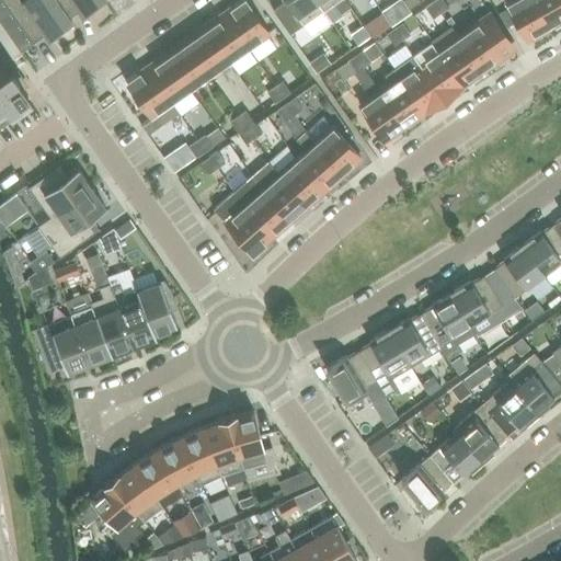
[(0,0),(0,23),(20,52),(32,43),(1,0),(0,0)]
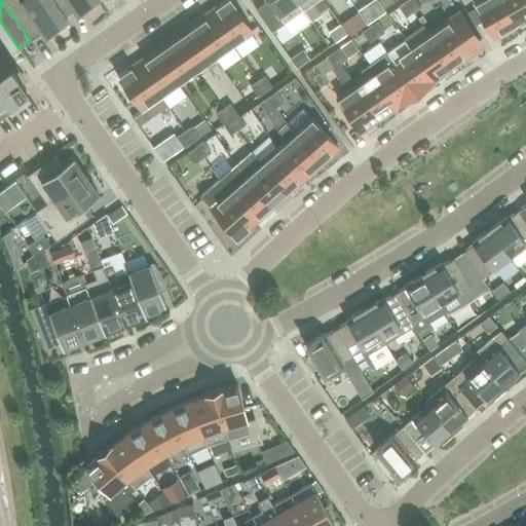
[(1,0),(30,40),(47,29),(50,34),(67,23),(63,17),(50,0),(1,0)]
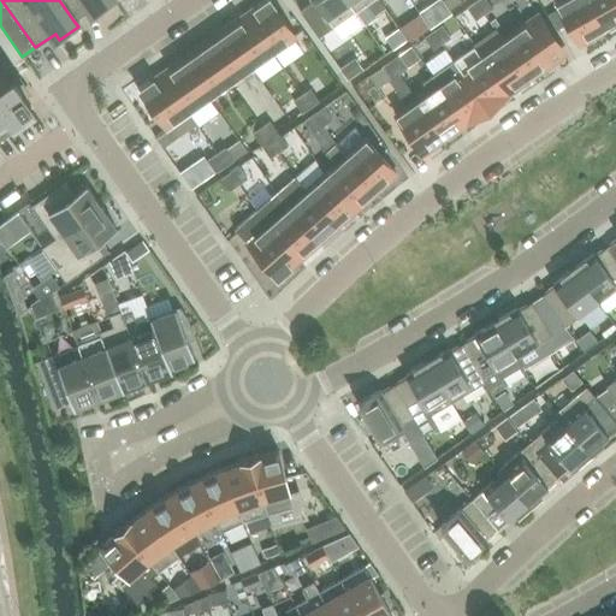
[(59,0),(73,21),(93,7),(96,13),(116,0),(59,0)]
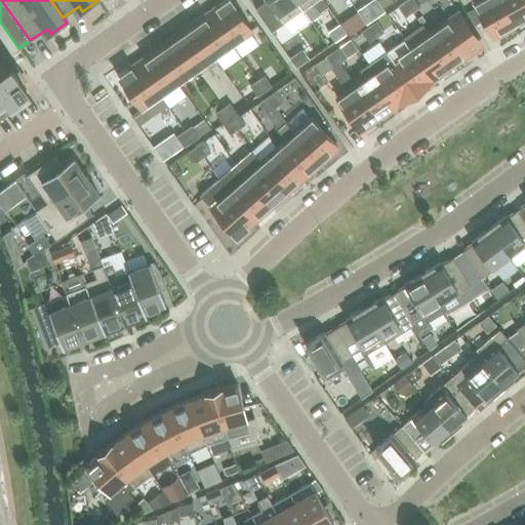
[(227,0),(209,12),(232,44),(250,32),(228,0),(227,0)]
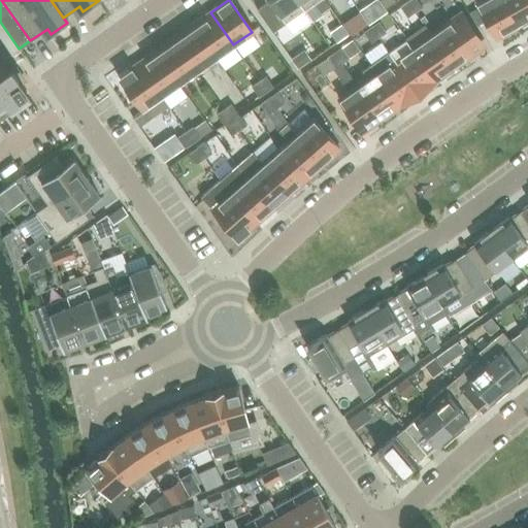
[(272,32),(304,10),(296,0),(268,0),(269,1),(256,9),(272,32)]
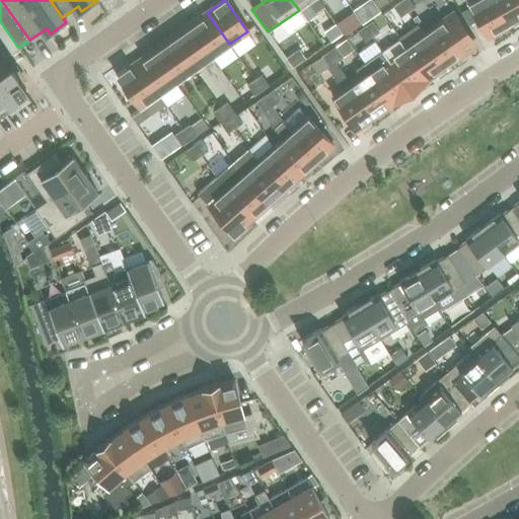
[(291,0),(299,10),(308,3),(314,13),(322,7),(317,0),(291,0)]
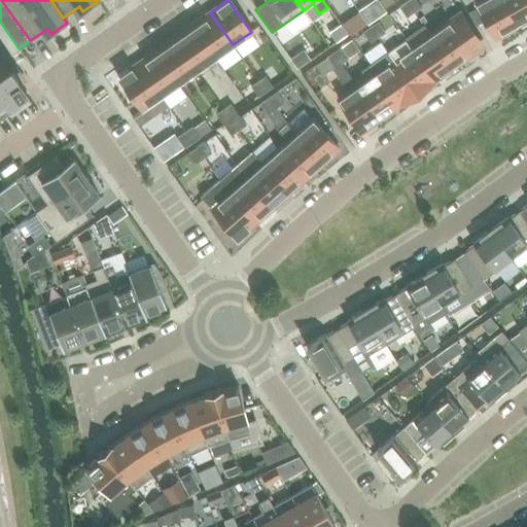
[(415,0),(408,0),(406,1),(414,12),(421,7),(415,0)]
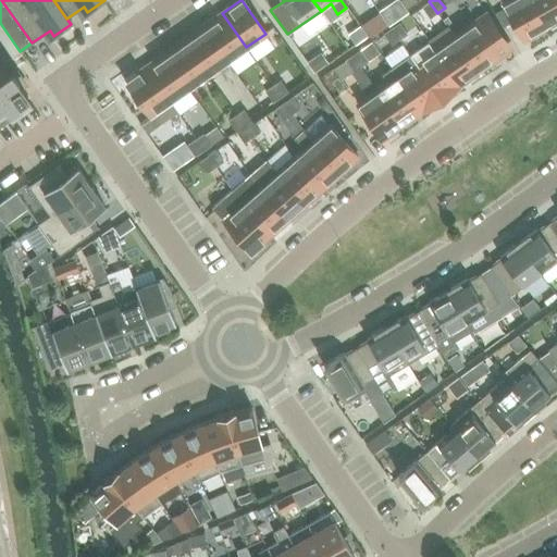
[(543,28),(527,0),(509,0),(502,4),(522,40),(543,28)]
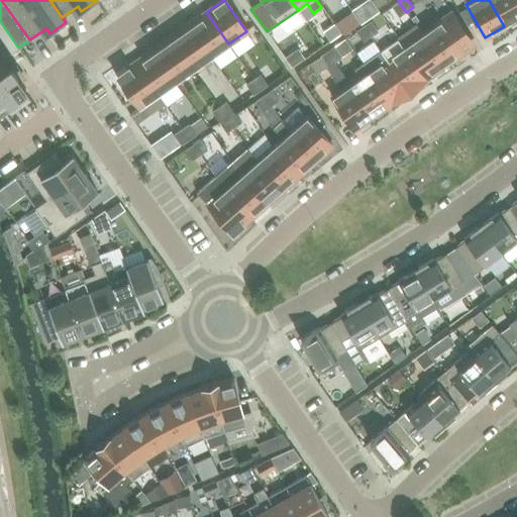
[(489,0),(504,26),(516,18),(516,4),(514,0),(489,0)]
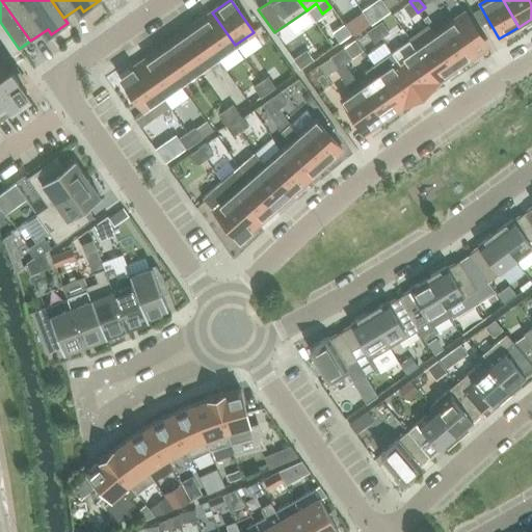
[(409,1),(402,6),(410,18),(418,12),(409,1)]
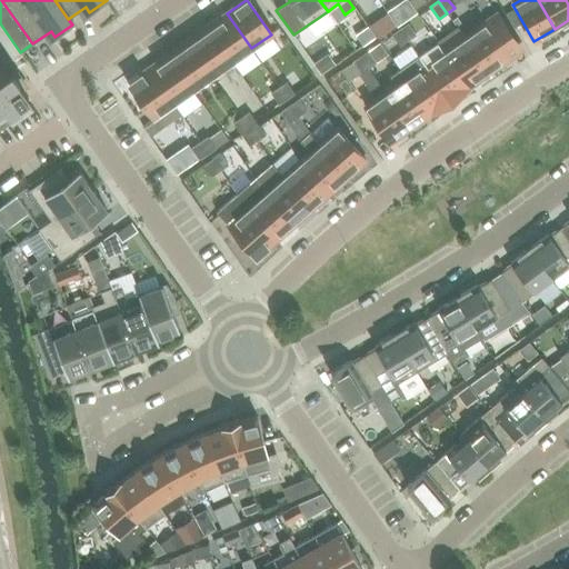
[(389,16),(397,27),(411,17),(403,6),(389,16)]
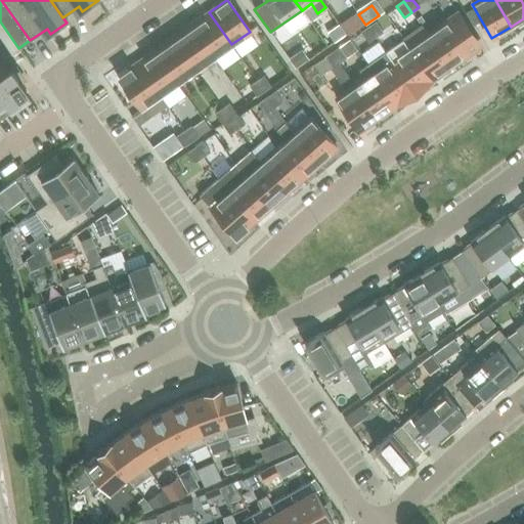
[(209,12),(190,26),(213,57),(231,44),(209,12)]
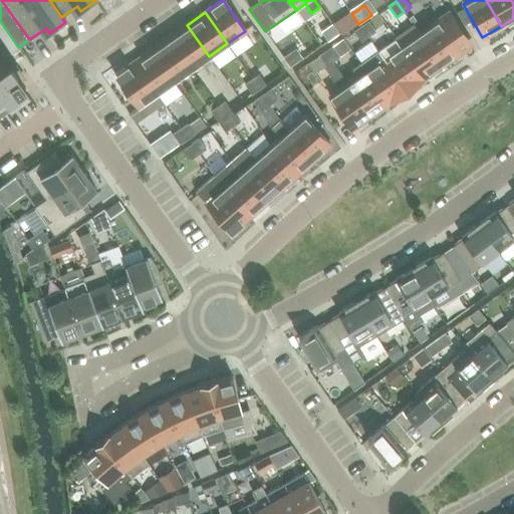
[(449,13),(420,34),(441,65),(469,45),(460,28),(449,13)]
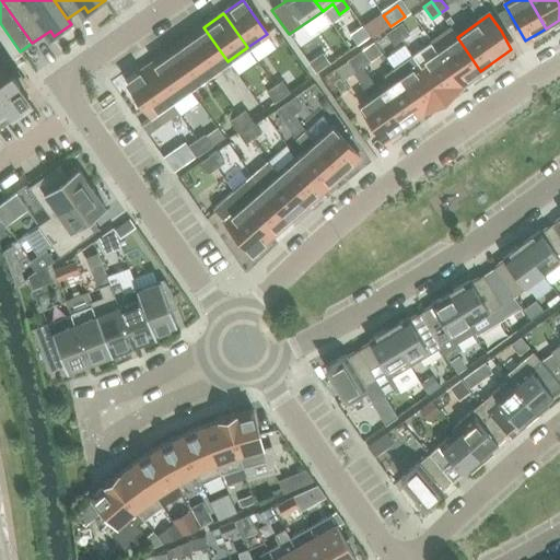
[(450,16),(445,21),(450,27),(455,24),(450,16)]
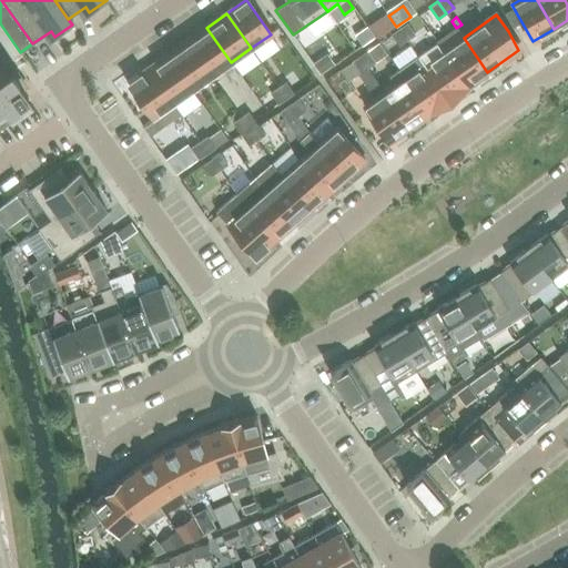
[(384,34),(396,27),(391,18),(378,27),(384,34)]
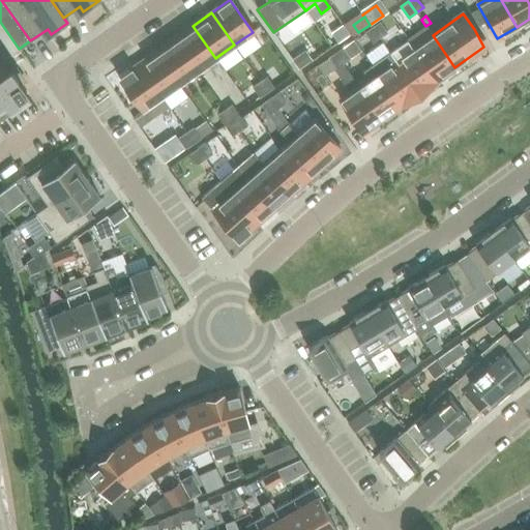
[(379,22),(372,27),(379,37),(386,32),(379,22)]
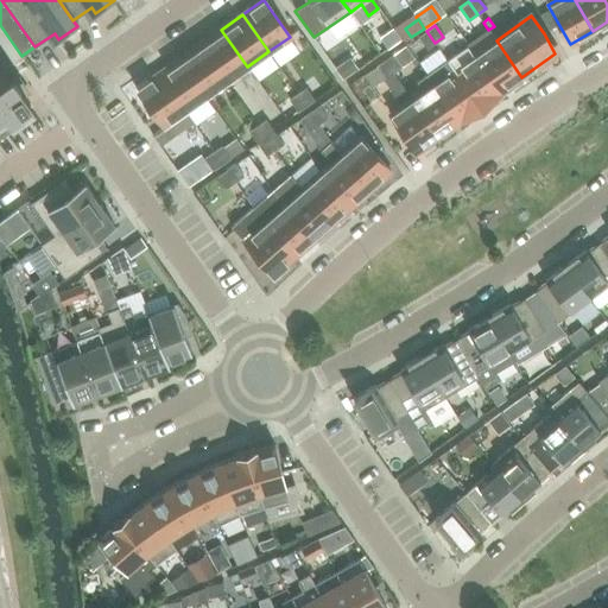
[(388,48),(400,40),(392,27),(380,36),(388,48)]
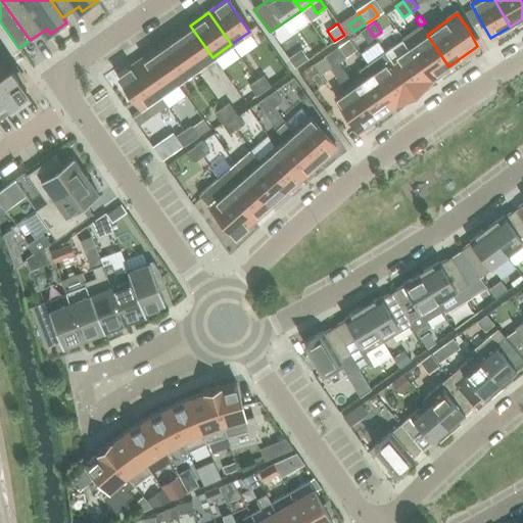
[(190,26),(173,38),(194,69),(212,57),(190,26)]
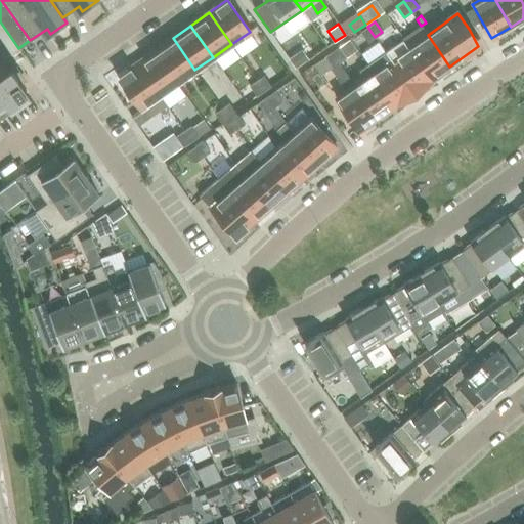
[(367,27),(360,32),(367,42),(375,37),(367,27)]
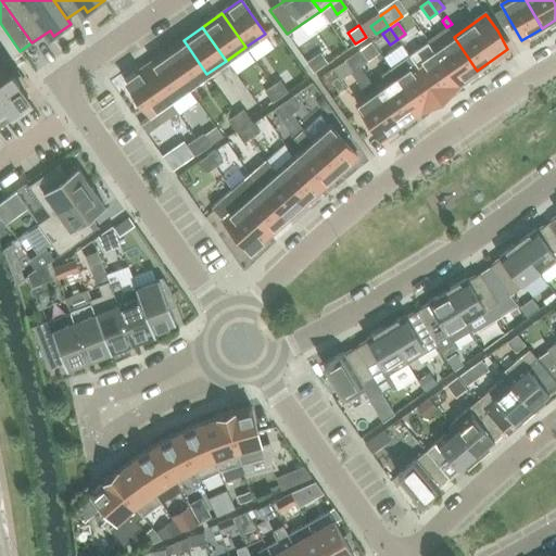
[(447,28),(428,41),(458,84),(477,71),(454,37),(447,28)]
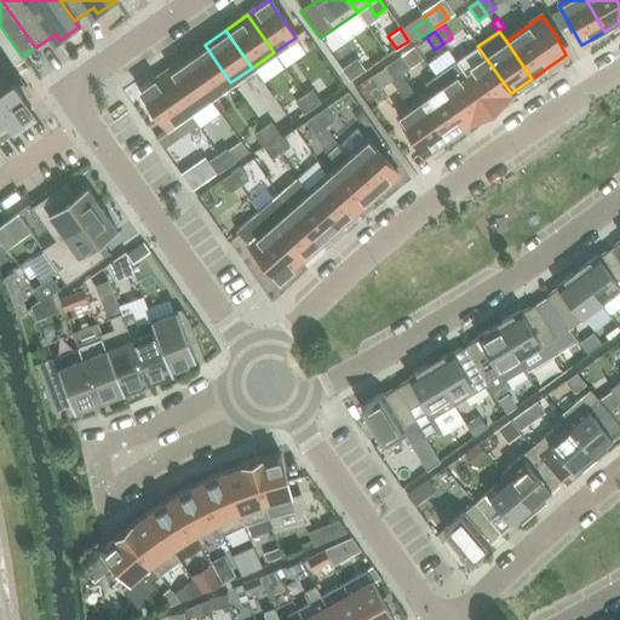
[(205,45),(183,61),(210,98),(230,82),(205,45)]
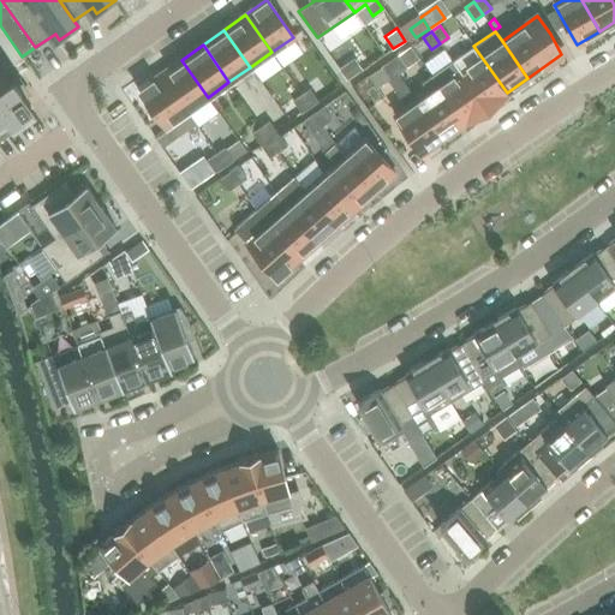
[(473,46),(452,61),(485,108),(507,93),(473,46)]
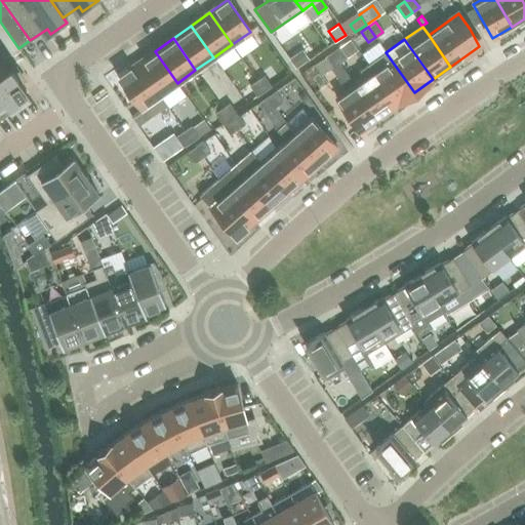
[(338,47),(332,51),(339,63),(347,57),(338,47)]
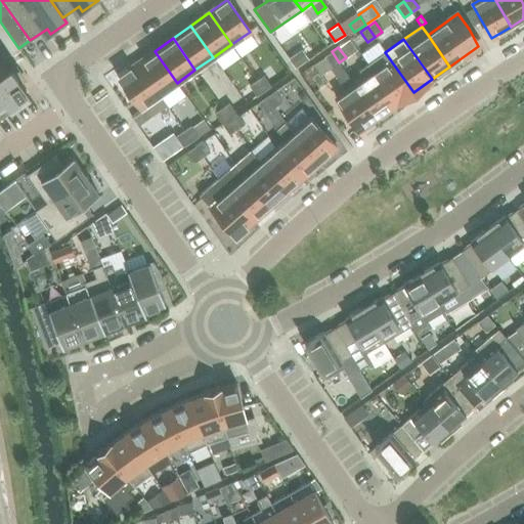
[(302,50),(289,58),(295,69),(308,60),(308,59),(302,50)]
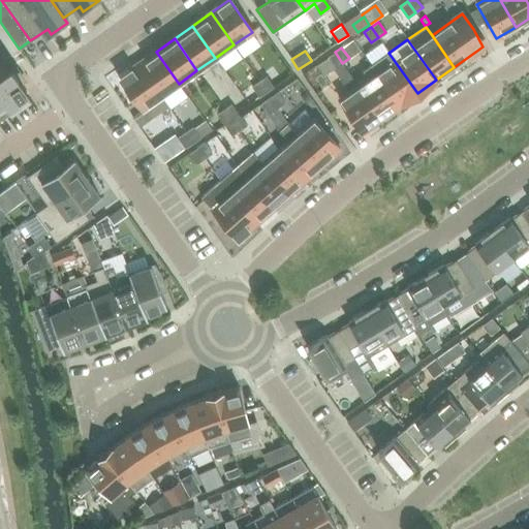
[(179,84),(156,52),(137,65),(160,97),(179,84)]
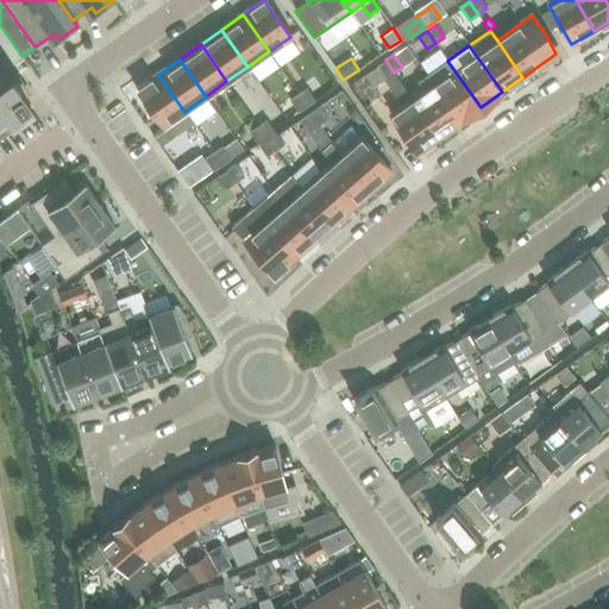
[(385,60),(376,66),(385,79),(393,73),(394,73),(385,60)]
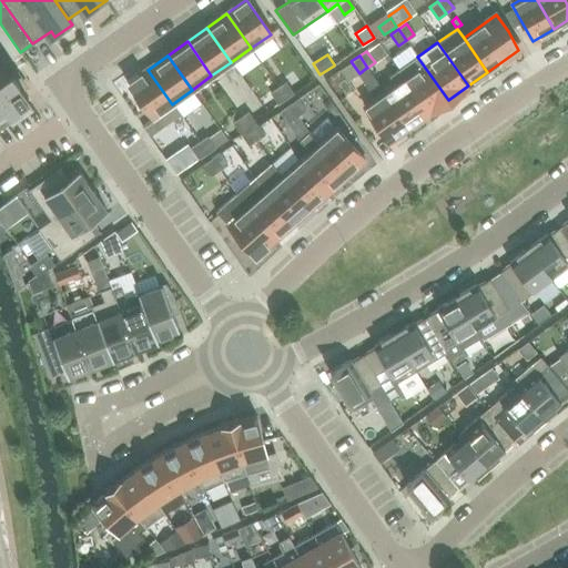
[(397,70),(428,113),(448,100),(417,57),(397,70)]
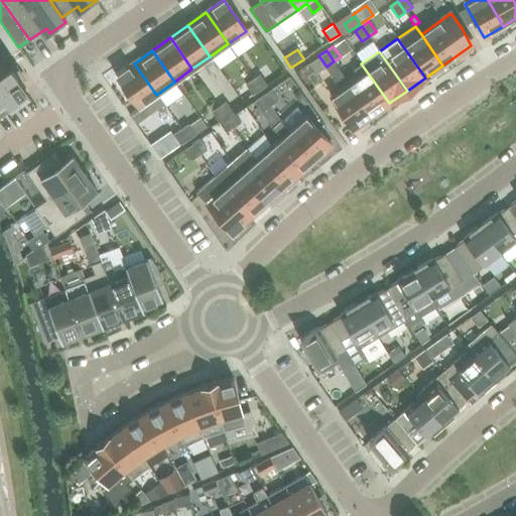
[(327,67),(326,67),(342,90),(331,97),(353,129),(371,116),(349,85),(333,61),(327,67)]
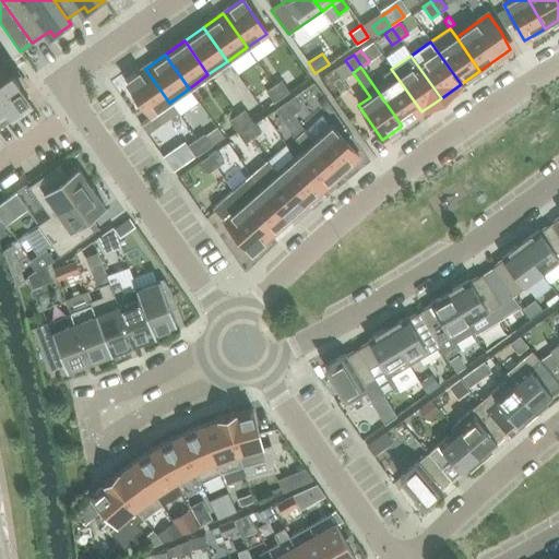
[(169,103),(145,69),(126,82),(150,116),(169,103)]
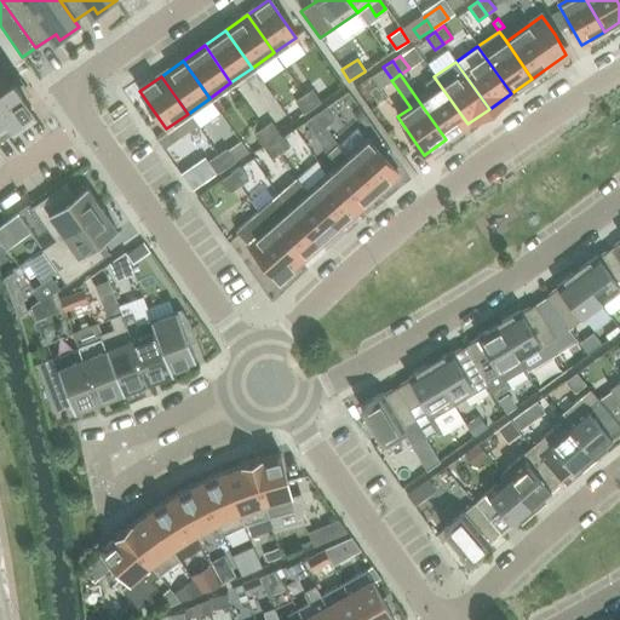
[(431,93),(419,102),(446,139),(468,124),(434,76),(424,84),(431,93)]
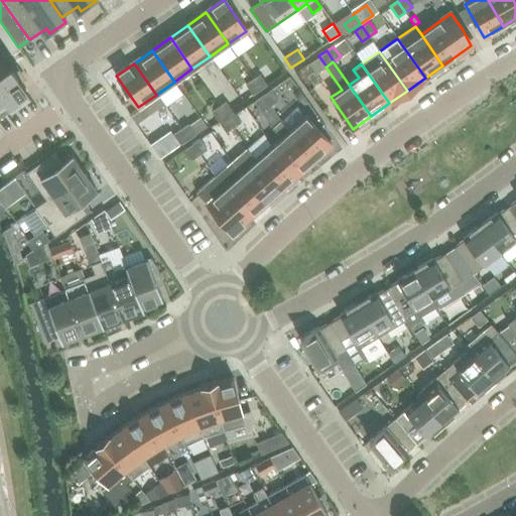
[(8,100),(25,89),(11,70),(16,66),(15,65),(0,75),(0,111),(11,104),(8,100)]
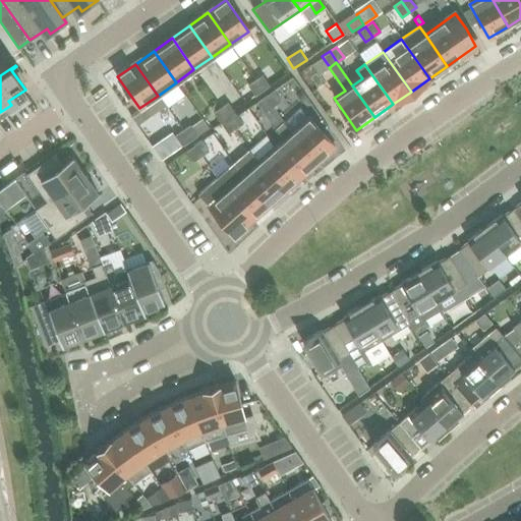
[(262,74),(254,79),(263,90),(270,85),(262,74)]
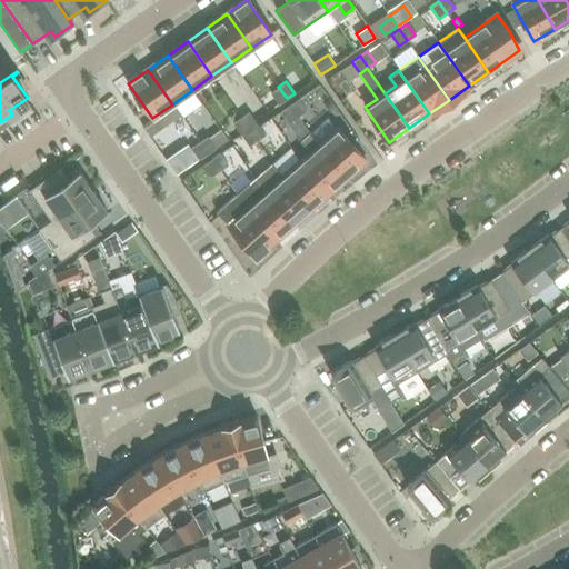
[(278,87),(270,91),(279,103),(287,99),(278,87)]
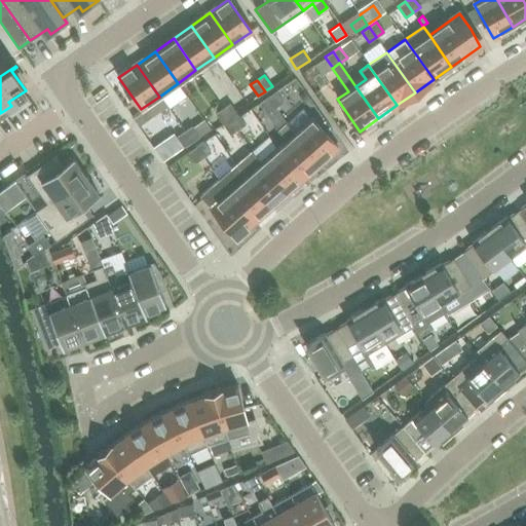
[(268,97),(275,107),(283,103),(275,91),(268,97)]
